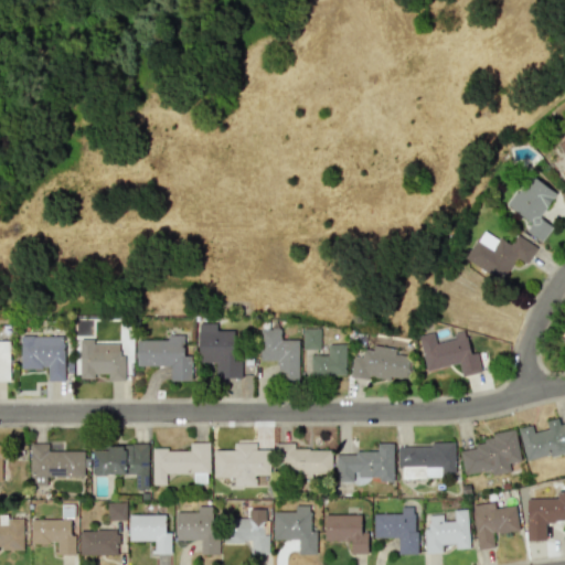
[(507,205),(531,222),(525,230),(542,241),(552,226),(539,217),(555,193),(529,174),(507,205)]
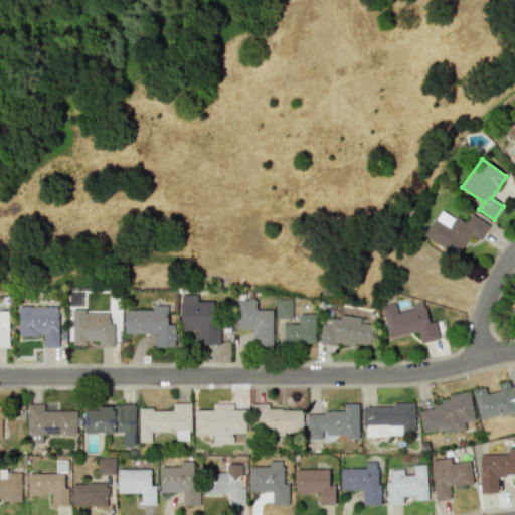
[(423,236),(457,255),(470,234),(480,239),(489,224),(471,213),(464,224),(440,209),(423,236)]
